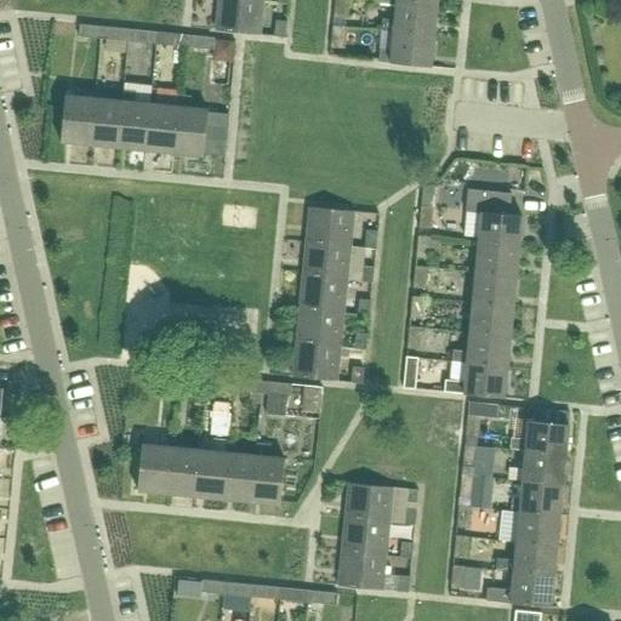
[(217,0),(215,30),(261,35),(265,0),(261,0),(217,0)]
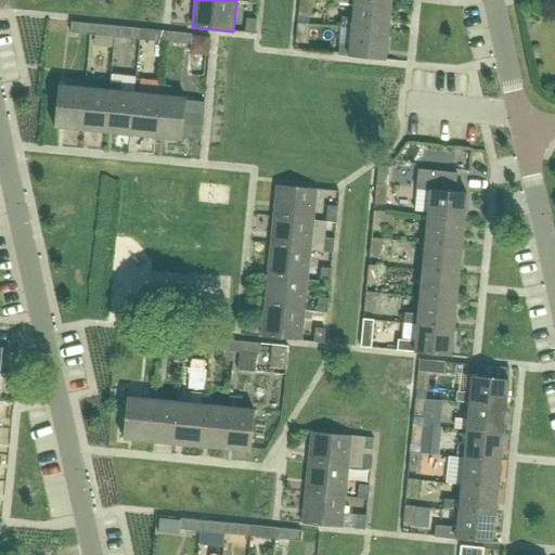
[(300,0),(299,15),(310,16),(311,0),(300,0)]
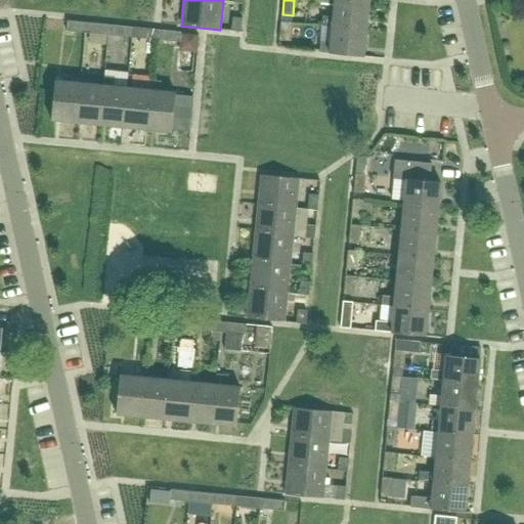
[(322,26),(333,27),(333,28),(366,31),(369,5),(335,2),(334,16),(324,15),(322,26)]
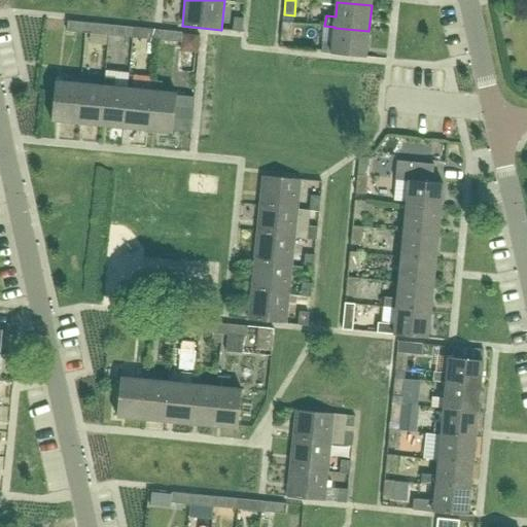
[(234,18),(233,31),(242,31),(243,19),(234,18)]
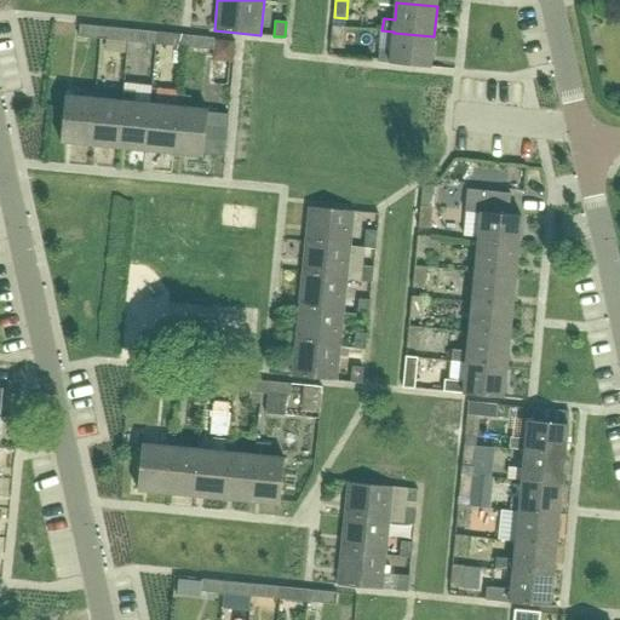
[(79,36),(101,39),(102,27),(79,26),(79,36)]
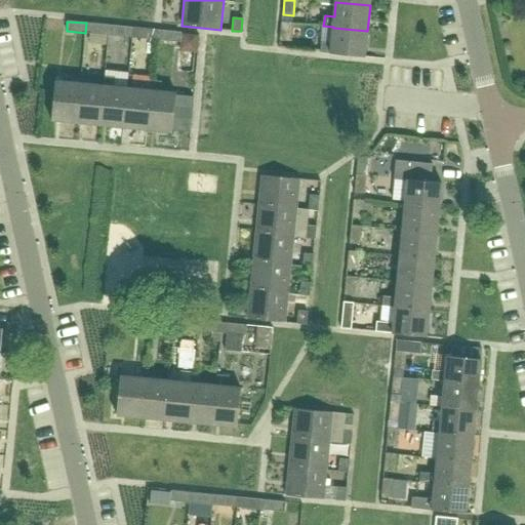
[(282,22),(280,40),(290,41),(292,23),(282,22)]
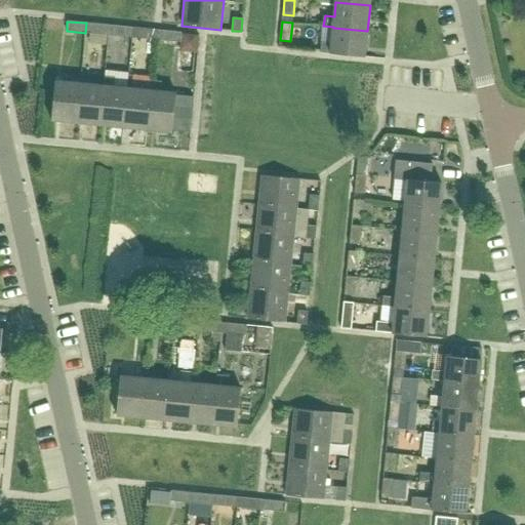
[(109,35),(110,26),(91,24),(90,34),(109,35)]
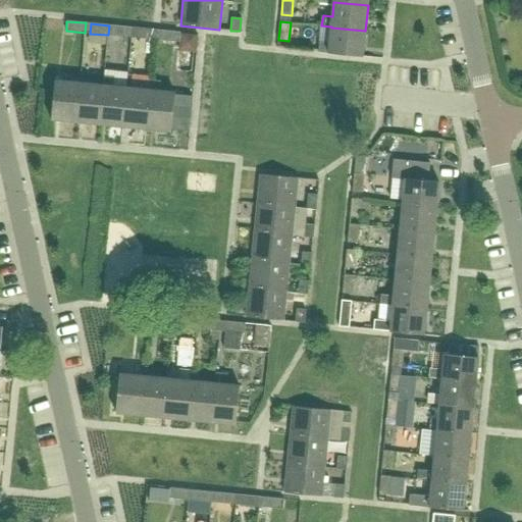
[(319,41),(318,23),(295,25),(296,43),(319,41)]
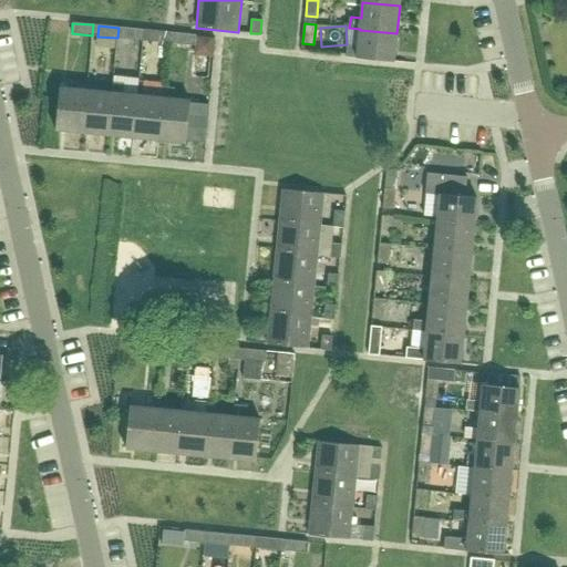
[(143,41),(144,30),(124,28),(123,39),(143,41)]
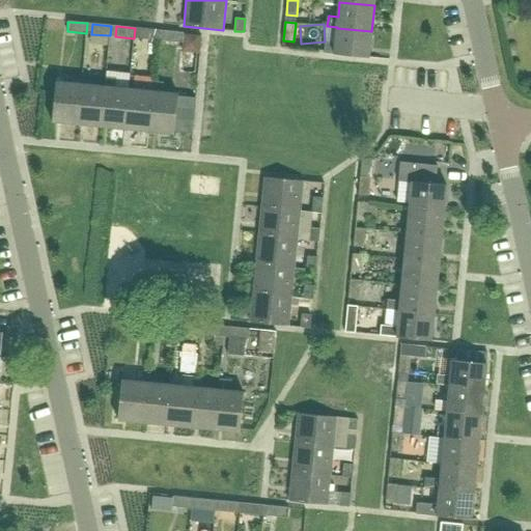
[(158,40),(159,30),(140,28),(139,38),(158,40)]
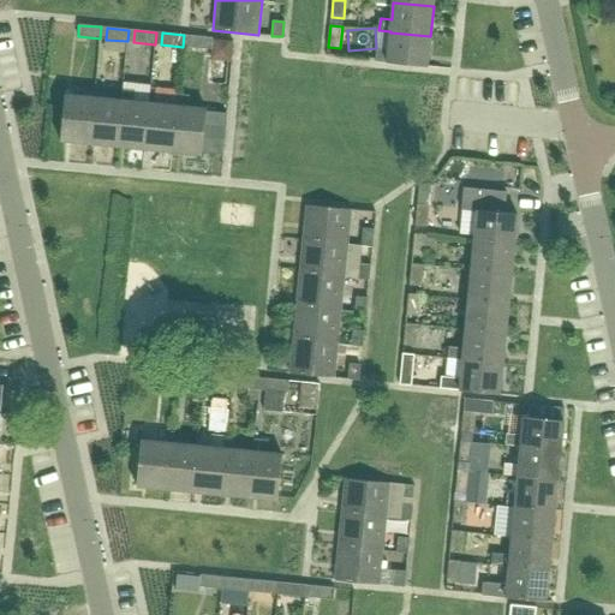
[(376,60),(387,63),(427,67),(430,36),(390,33),(388,51),(378,49),(376,60)]
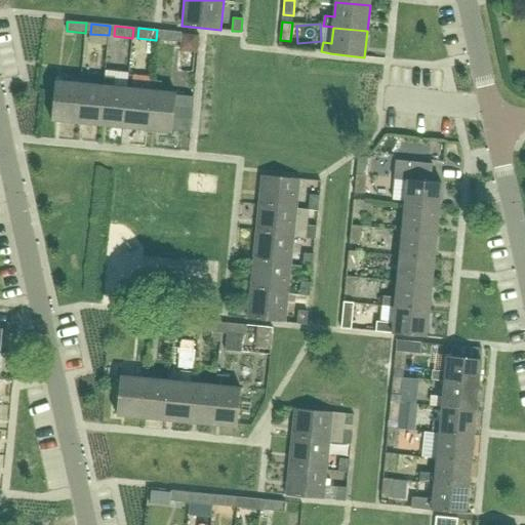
[(180,33),(162,31),(161,41),(179,42),(180,33)]
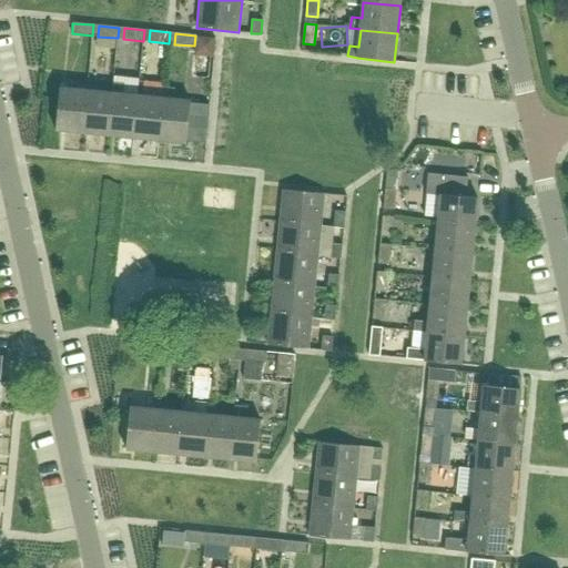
[(112,83),(111,92),(108,135),(133,138),(138,95),(123,93),(124,84),(112,83)]
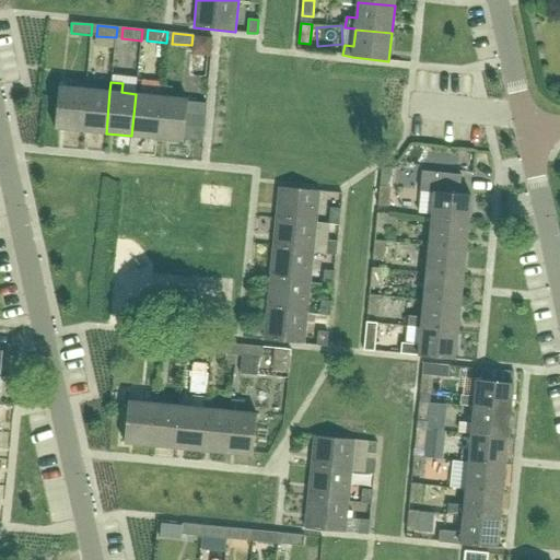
[(160,96),(161,96),(156,139),(183,141),(183,139),(202,140),(207,104),(187,102),(187,98),(171,97),(172,86),(161,85),(160,96)]
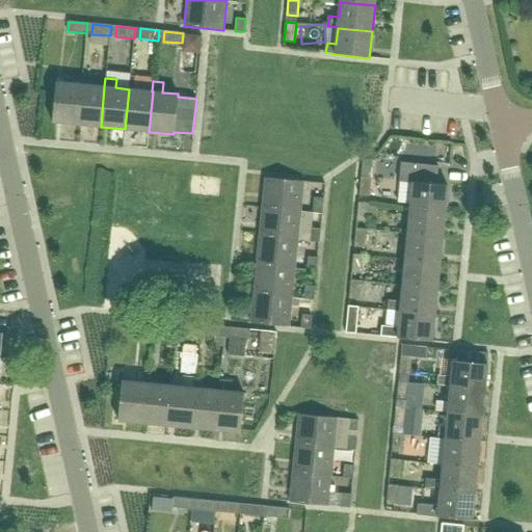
[(55,82),(51,122),(76,125),(80,84),(55,82)]
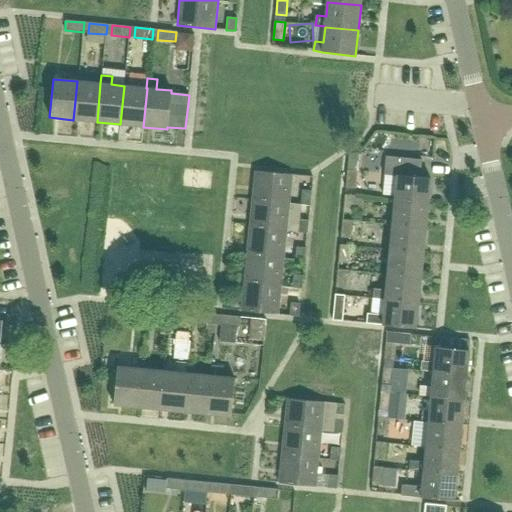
[(77,81),(73,120),(97,122),(100,83),(77,81)]
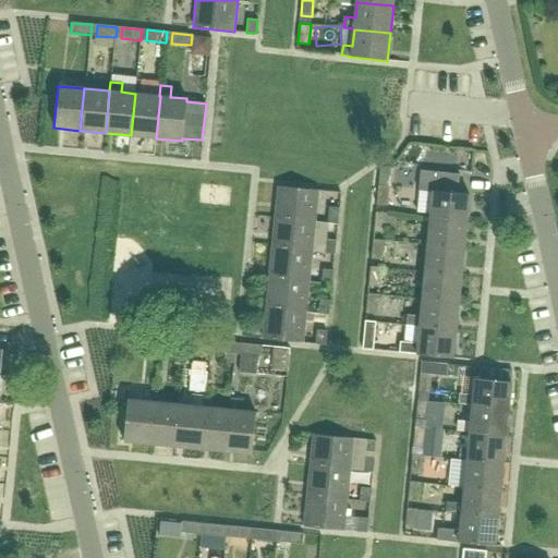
[(131,135),(156,138),(160,96),(159,96),(135,94),(131,135)]
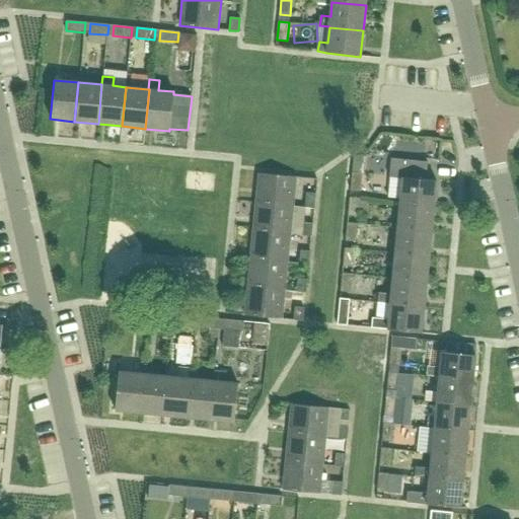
[(427,162),(391,158),(389,176),(402,177),(399,203),(434,206),(437,179),(426,178),(427,162)]
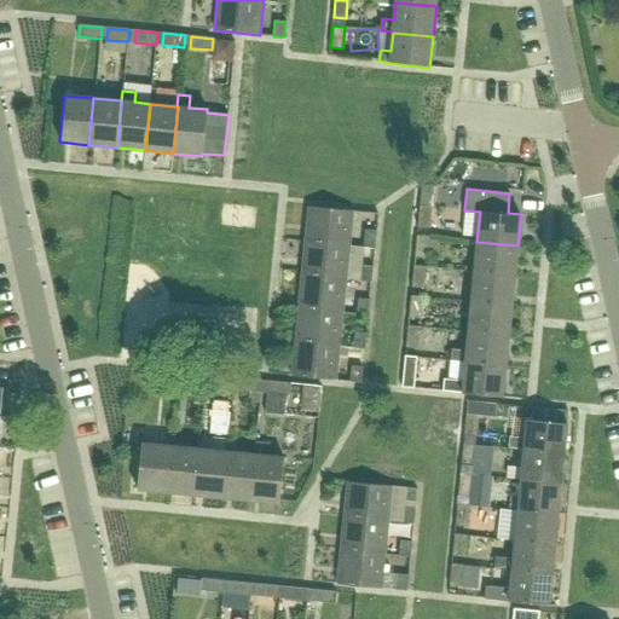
[(421,206),(420,226),(431,227),(433,207),(421,206)]
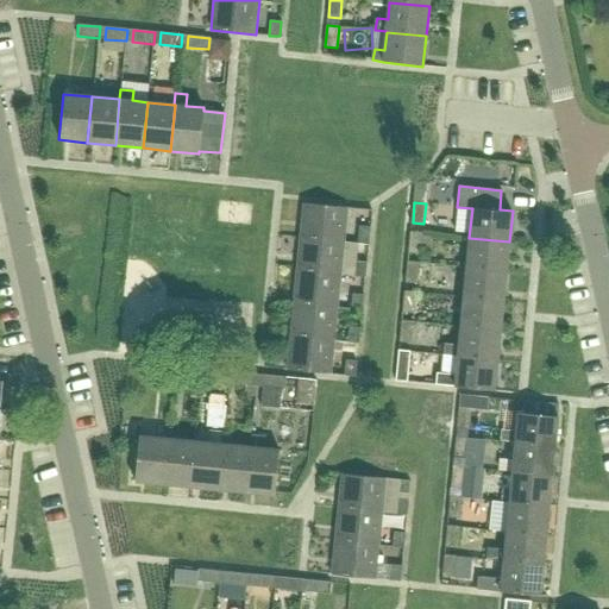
[(347,207),(305,203),(301,237),(344,242),(347,207)]
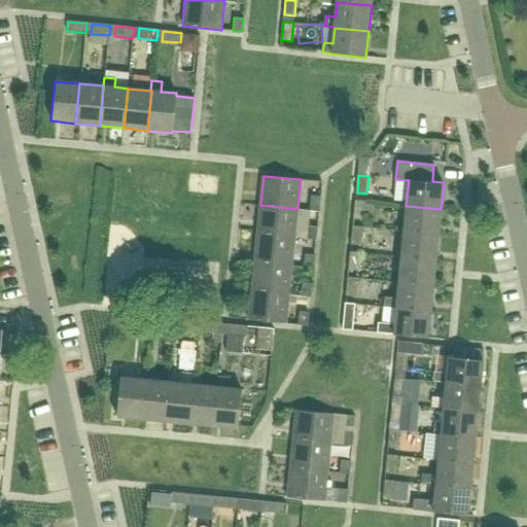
[(311,196),(310,210),(319,211),(320,197),(311,196)]
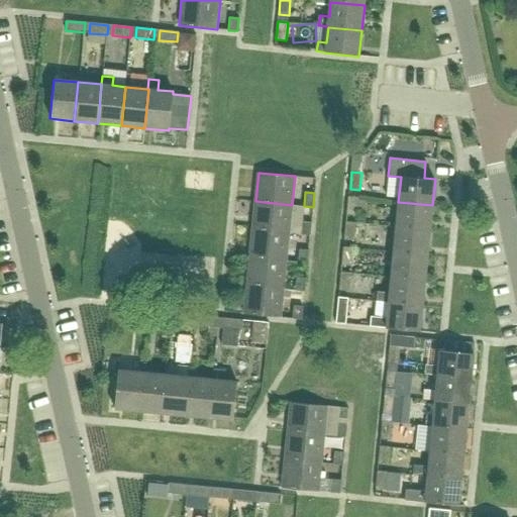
[(349,197),(347,214),(357,215),(359,198),(349,197)]
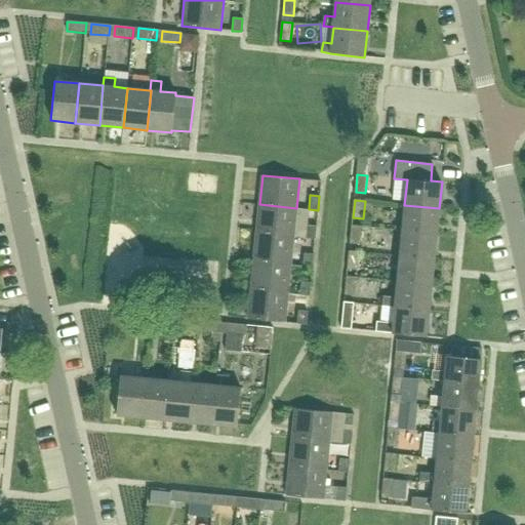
[(293,236),(296,208),(259,204),(256,233),(293,236)]
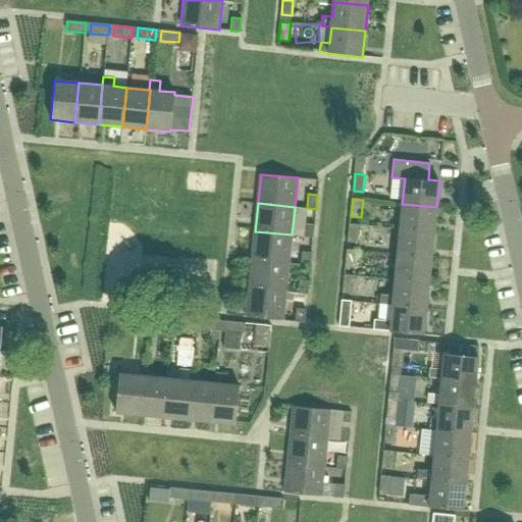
[(434,232),(436,207),(402,204),(400,229),(434,232)]
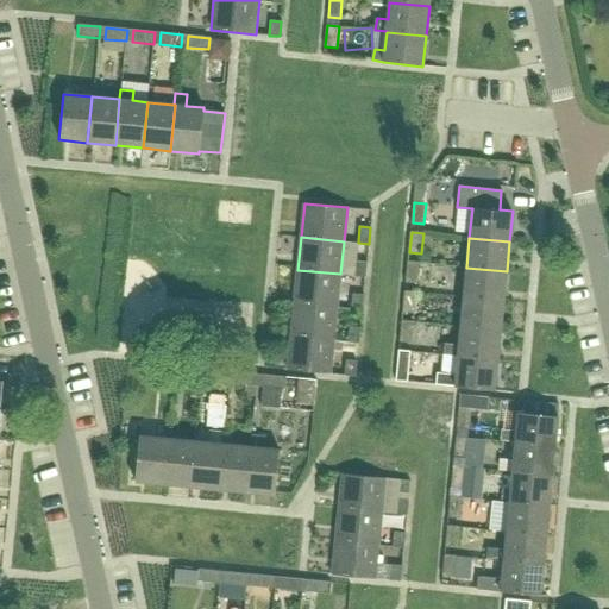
[(356,261),(355,277),(365,278),(368,262),(356,261)]
